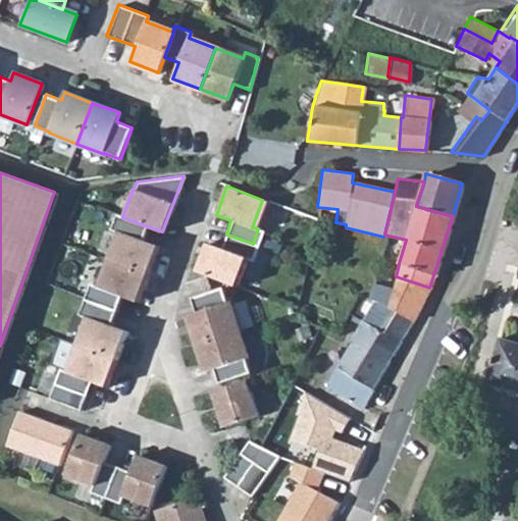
[(122,216),(116,214),(110,229),(116,231),(107,258),(147,273),(158,246),(143,240),(147,226),(122,217),(122,216)]
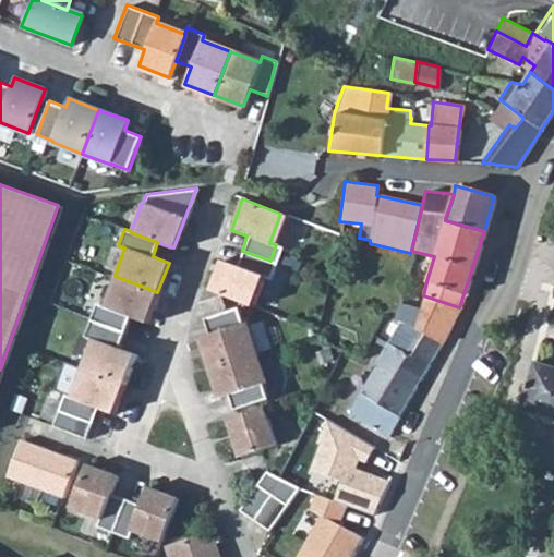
[(271,261),(242,251),(237,265),(220,259),(208,290),(248,304),(257,275),(265,277),(271,261)]
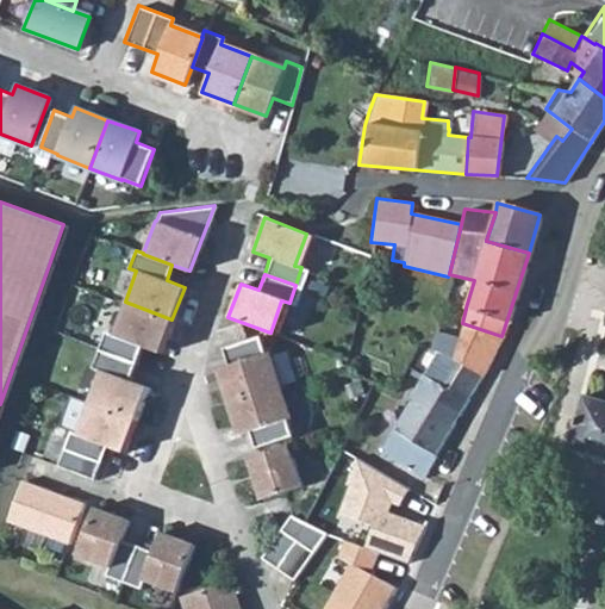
[(172,319),(125,302),(113,334),(106,331),(99,349),(136,362),(142,346),(160,353),(172,319)]
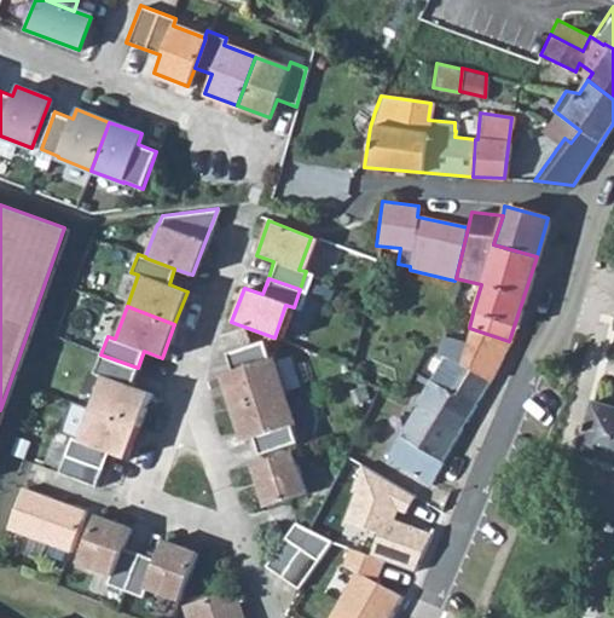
[(461,362),(488,380),(509,341),(469,328),(461,362)]
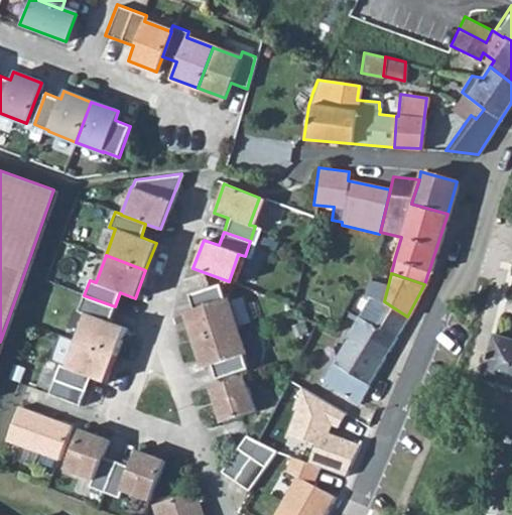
[(184,311),(194,339),(234,326),(225,297),(224,298),(219,283),(187,293),(193,308),(184,311)]
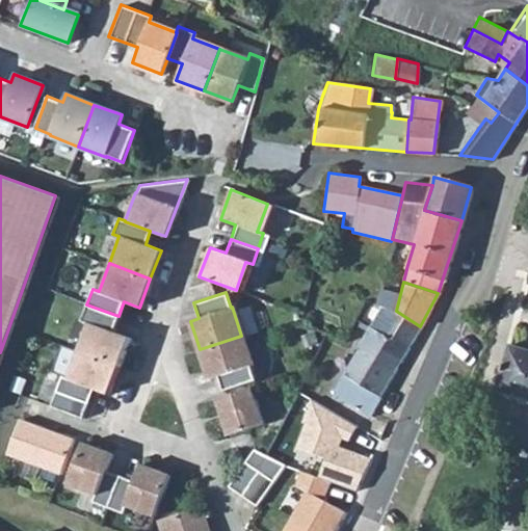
[(119,316),(86,304),(80,320),(86,323),(76,350),(117,365),(129,337),(113,332),(119,316)]
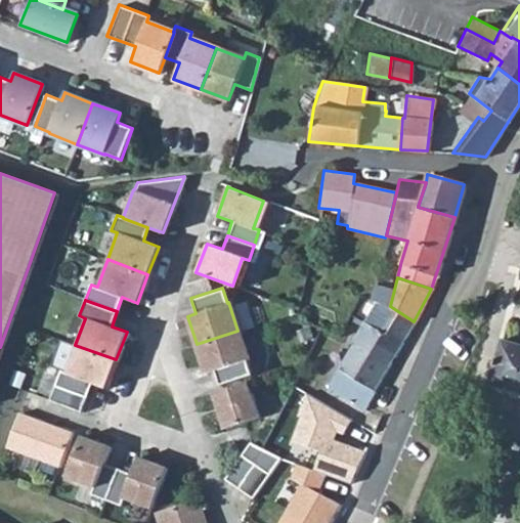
[(360,323),(400,342),(414,321),(390,306),(374,302),(360,323)]
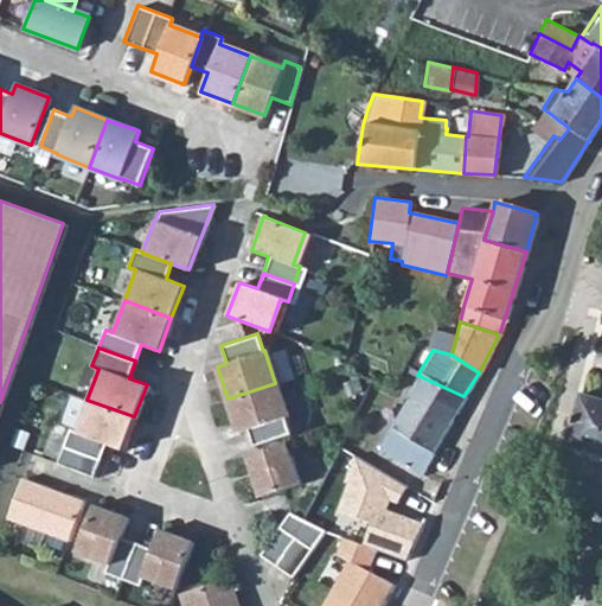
[(392,423),(431,452),(463,396),(417,375),(404,397),(407,399),(392,423)]
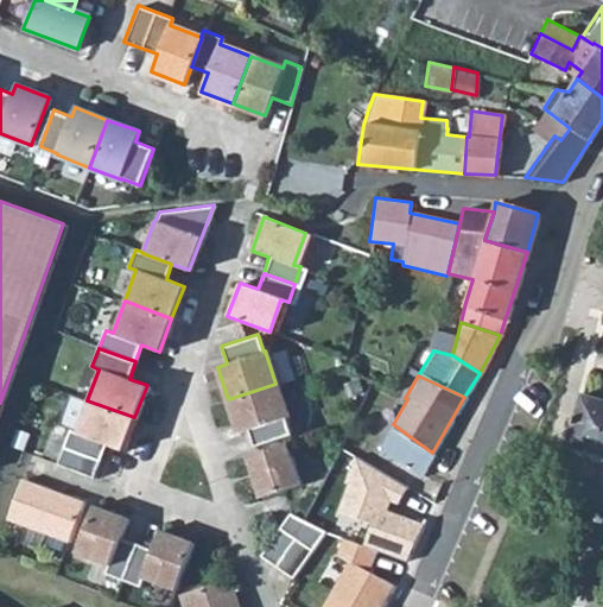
[(275,384),(228,399),(239,432),(248,430),(254,447),(292,435),(285,417),(287,417),(275,384)]
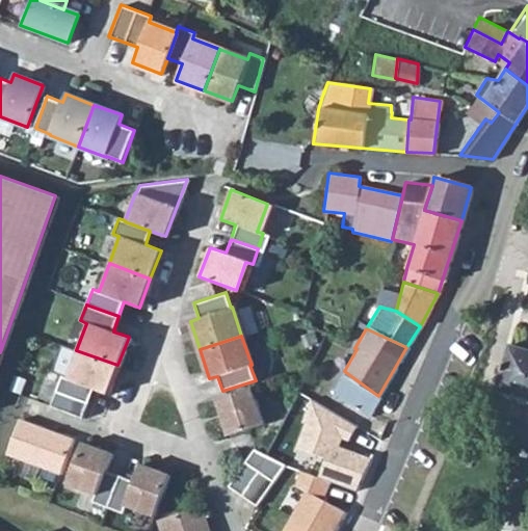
[(527,349),(508,345),(497,390),(527,398),(527,349)]
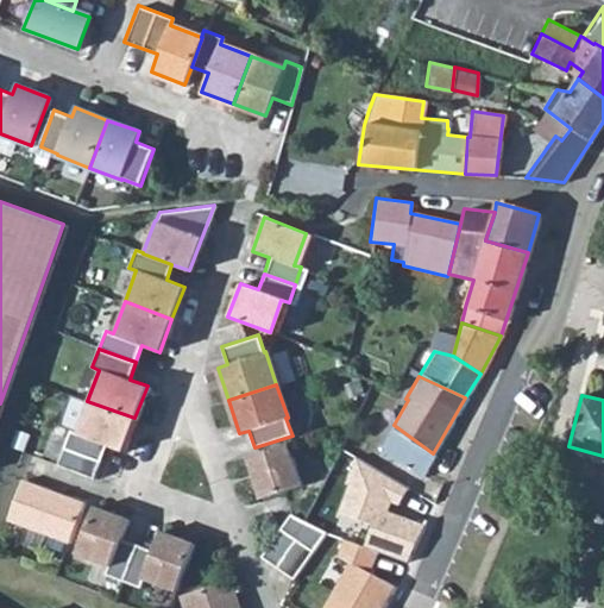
[(134,418),(87,401),(76,432),(68,430),(56,464),(93,478),(105,444),(123,450),(134,418)]
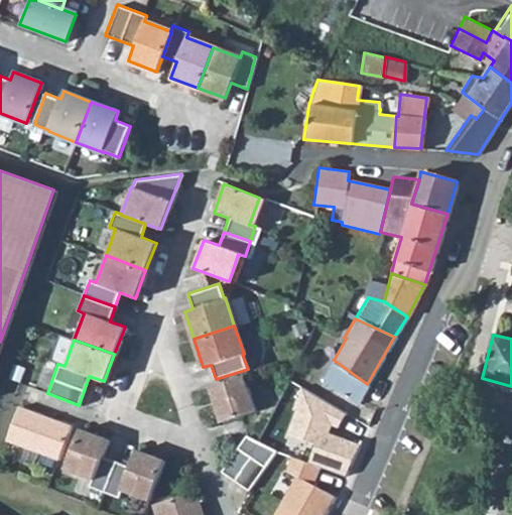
[(321,381),(358,403),(367,387),(367,384),(334,360),(321,381)]
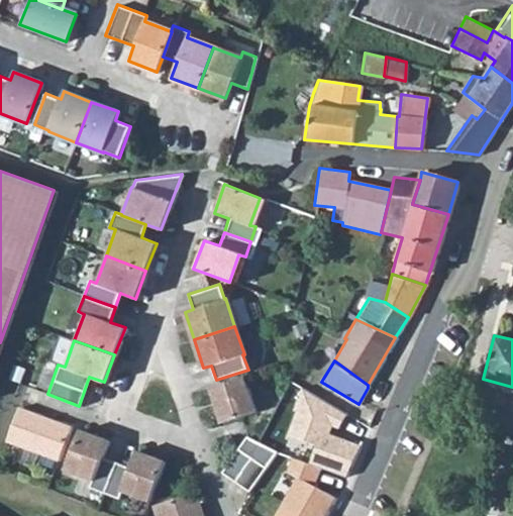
[(242,377),(208,388),(220,423),(254,411),(242,377)]
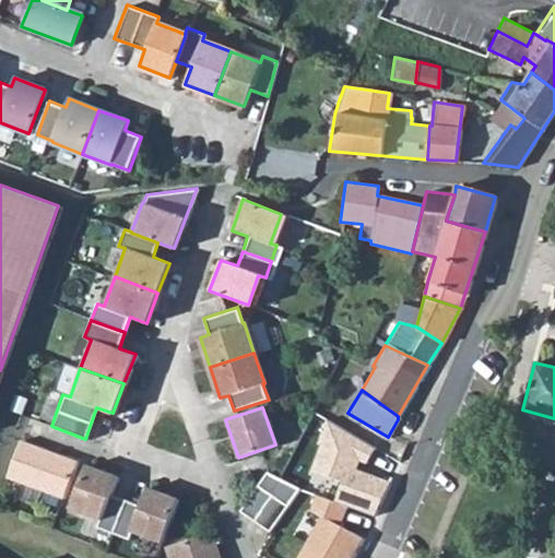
[(340,484),(334,505),(346,508),(373,515),(390,483),(356,471),(358,463),(363,465),(372,450),(323,422),(308,473),(340,484)]
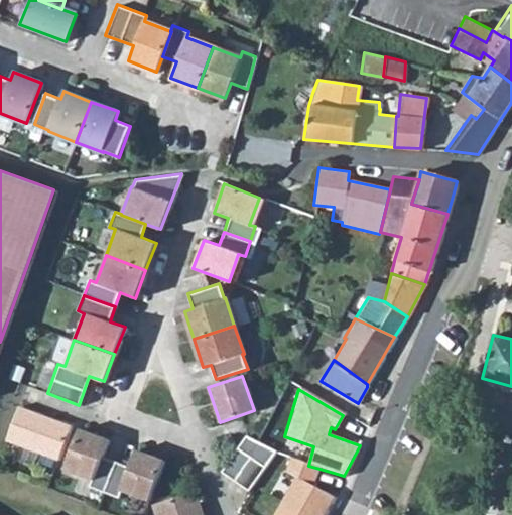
[(70,425),(17,405),(6,440),(57,459),(70,425)]
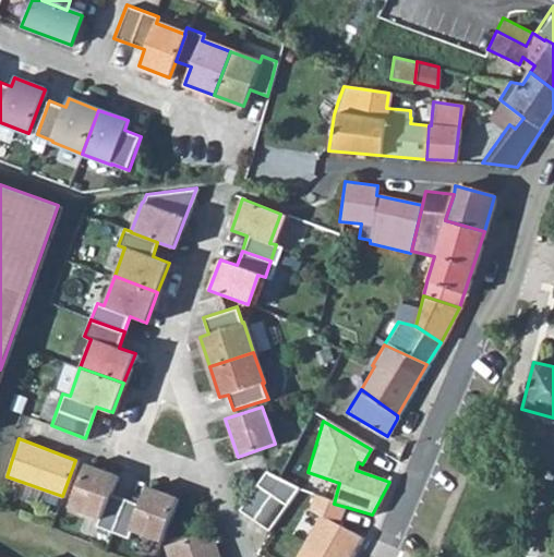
[(116,474),(85,463),(69,507),(98,518),(96,525),(112,532),(124,498),(109,493),(116,474)]
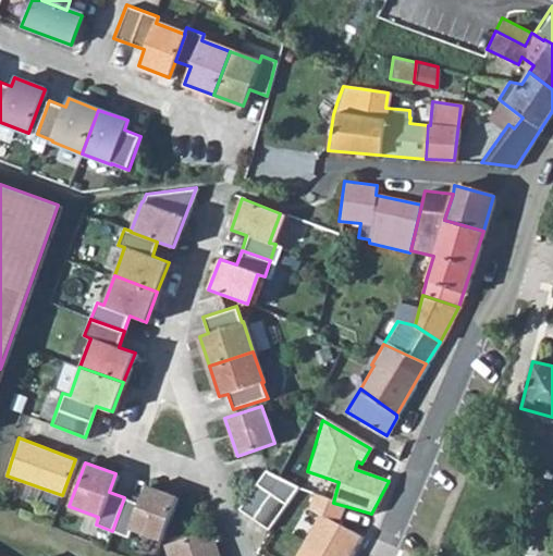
[(265,469),(255,483),(270,493),(252,519),(267,529),(296,485),(265,469)]
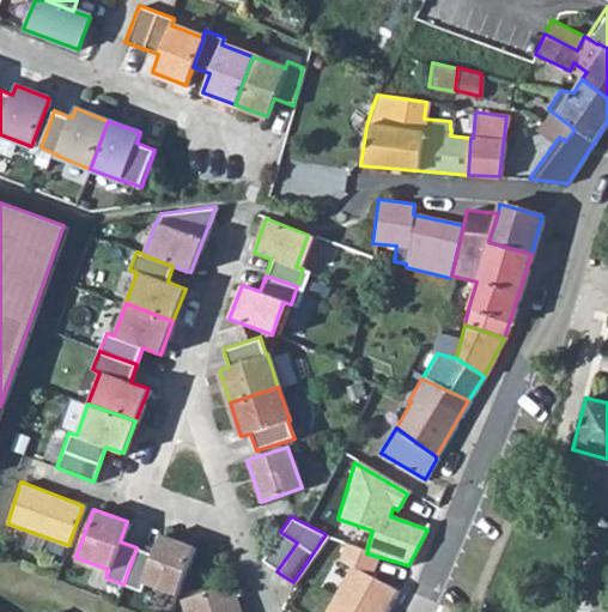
[(280,532),(261,559),(277,571),(297,543),(280,532)]
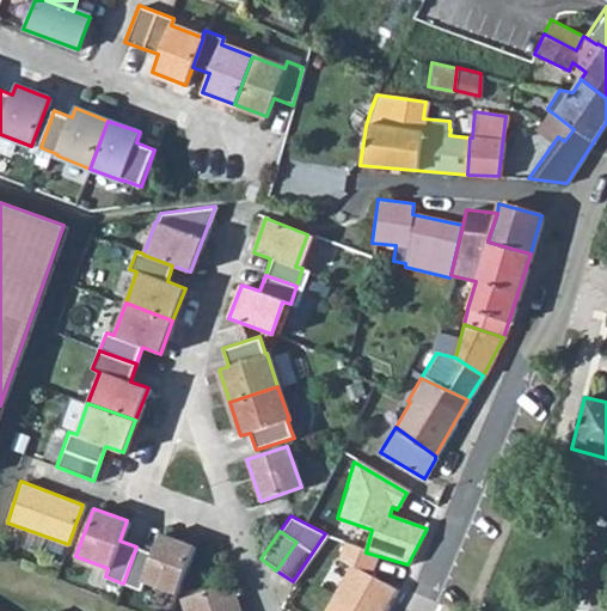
[(153,553),(136,547),(123,584),(140,591),(143,581),(176,593),(194,545),(159,533),(153,553)]
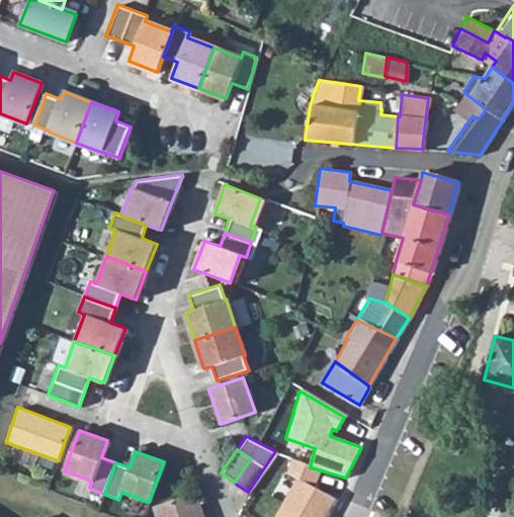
[(294,481),(274,516),(324,516),(334,502),(316,488),(321,470),(310,467),(290,459),(284,477),(294,481)]
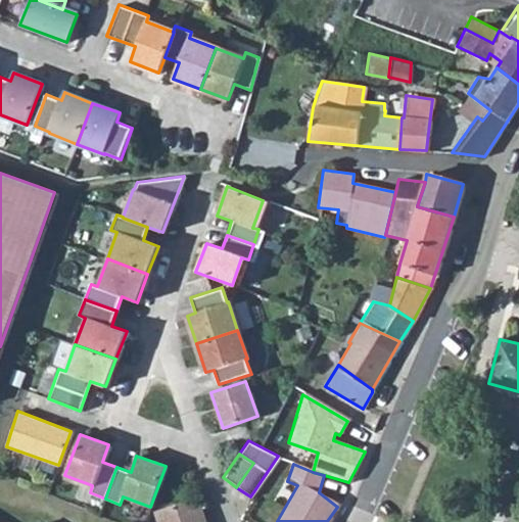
[(202,521),(194,497),(155,510),(159,521),(202,521)]
